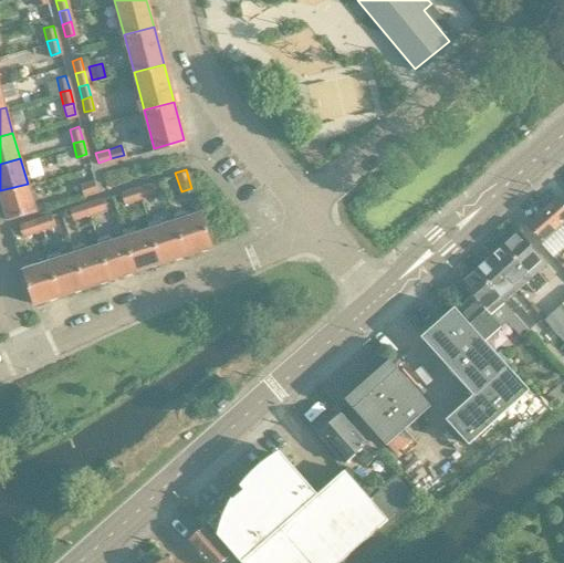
[(92,179),(79,184),(82,195),(95,189),(92,179)]
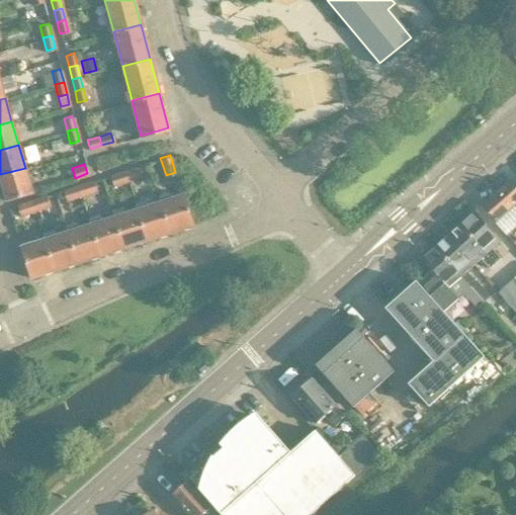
[(139,165),(124,170),(127,179),(142,175),(139,165)]
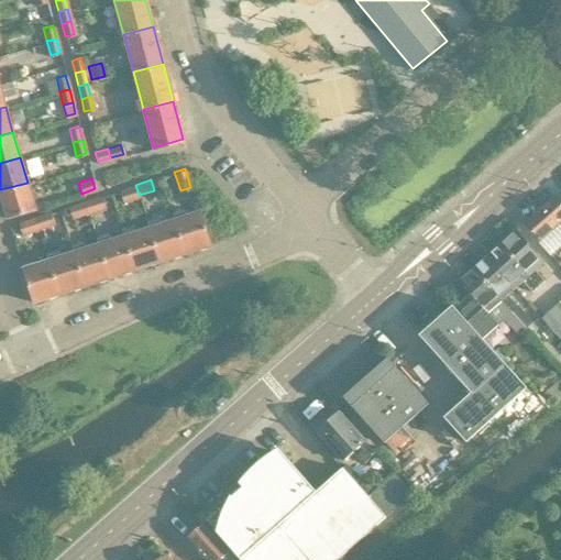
[(34,209),(28,183),(0,189),(0,198),(6,217),(34,209)]
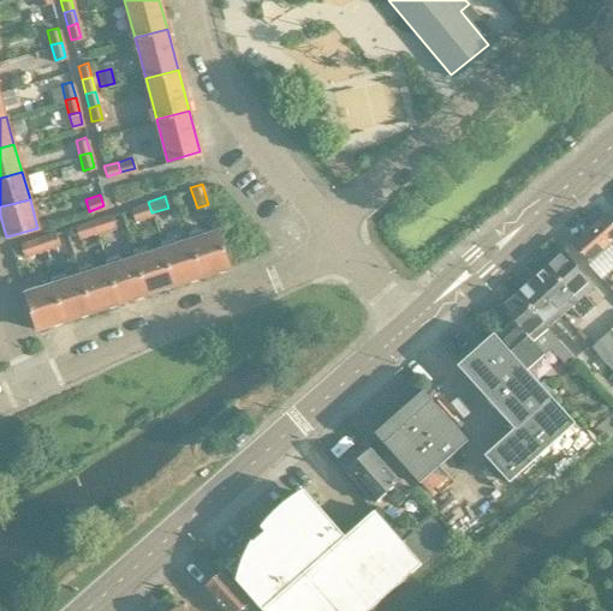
[(134,219),(152,213),(148,202),(130,208),(134,219)]
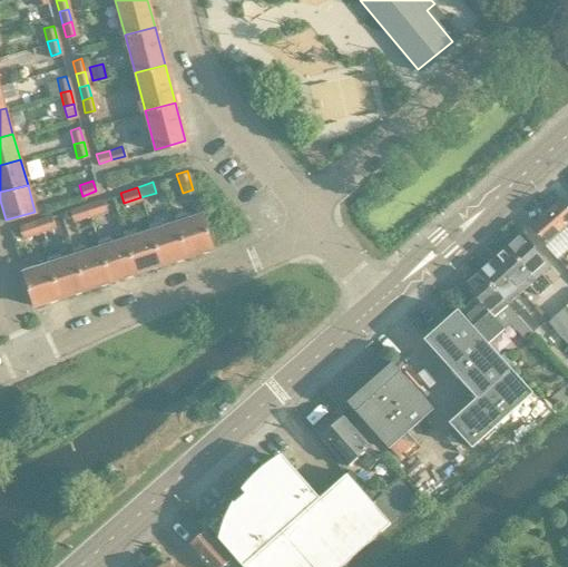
[(101,198),(85,204),(88,214),(105,208),(101,198)]
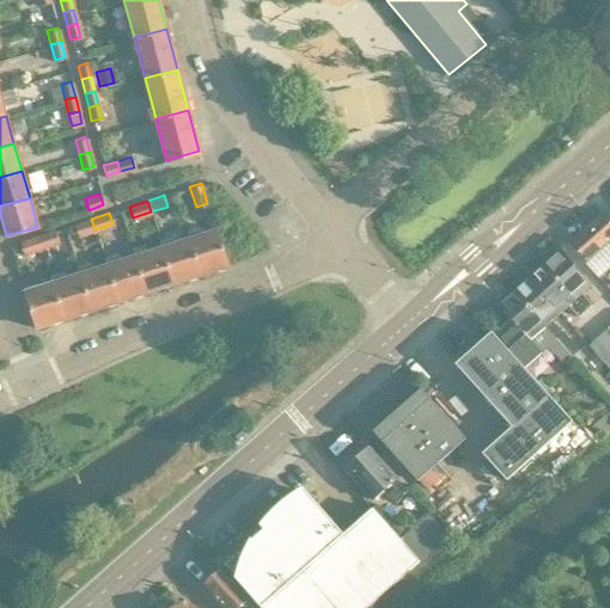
[(609,220),(602,213),(569,240),(586,258),(605,240),(609,246),(609,220)]
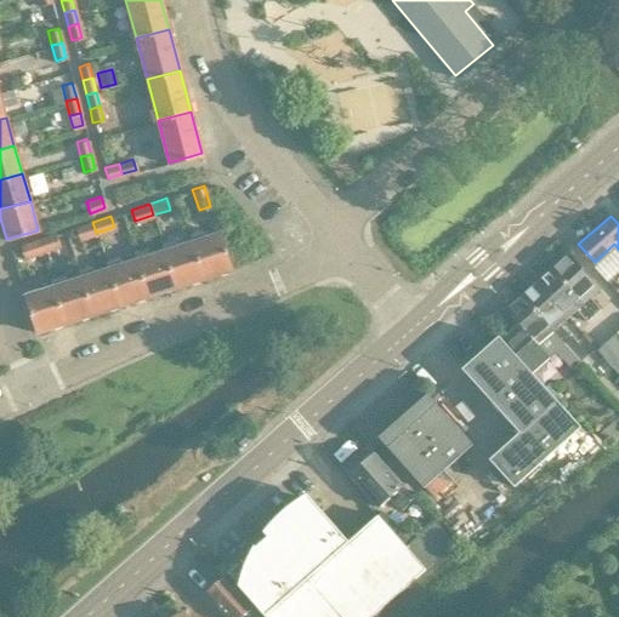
[(79,239),(96,233),(92,222),(75,227),(79,239)]
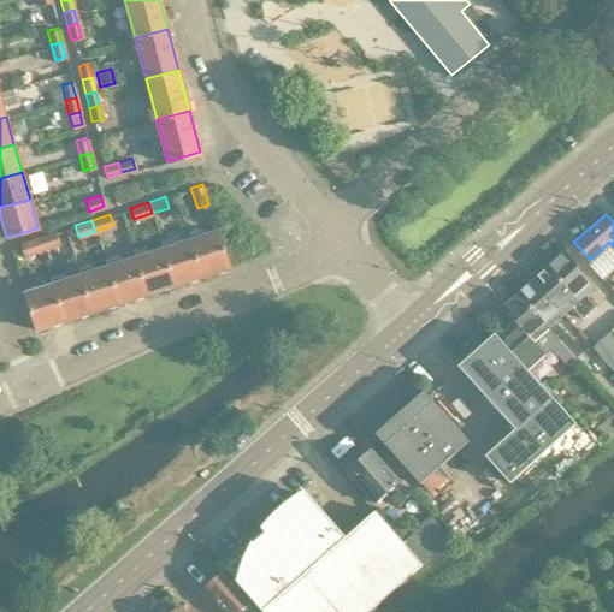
[(189,238),(201,275),(214,271),(217,272),(223,269),(225,267),(229,266),(217,230),(189,238)]
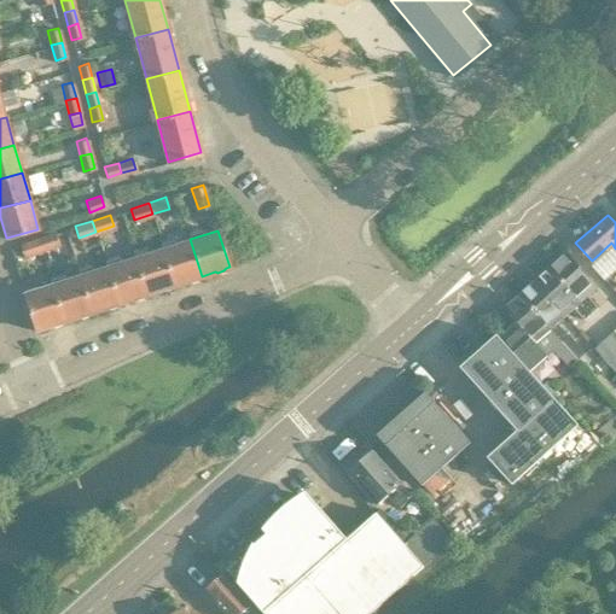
[(54,233),(36,239),(40,250),(58,244),(54,233)]
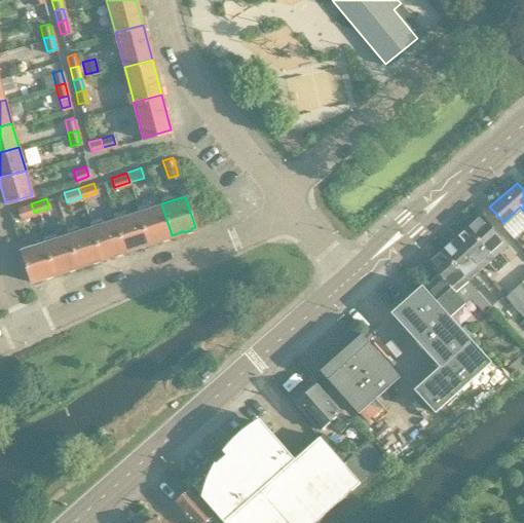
[(19,218),(34,213),(31,203),(15,208),(19,218)]
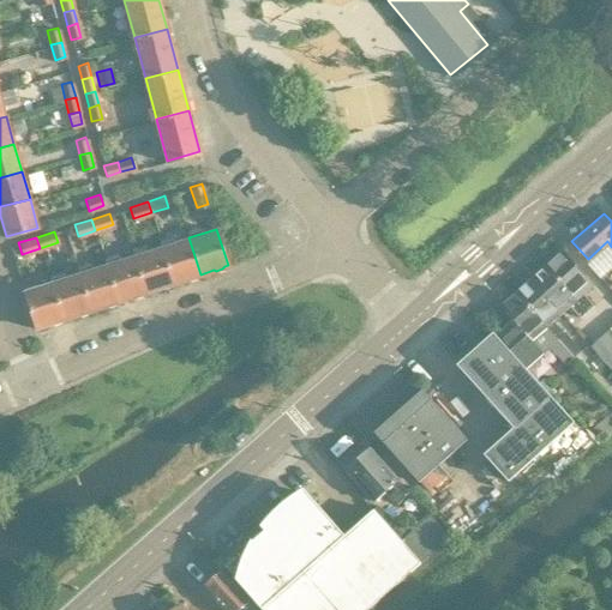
[(201,275),(189,237),(161,247),(173,283),(186,279),(189,279),(196,277),(197,276),(201,275)]
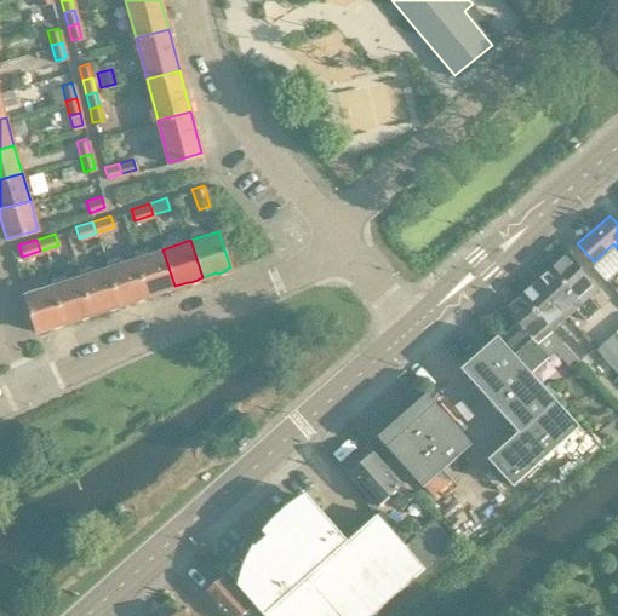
[(175,286),(162,249),(135,258),(147,294),(160,291),(162,291),(170,289),(171,287),(175,286)]
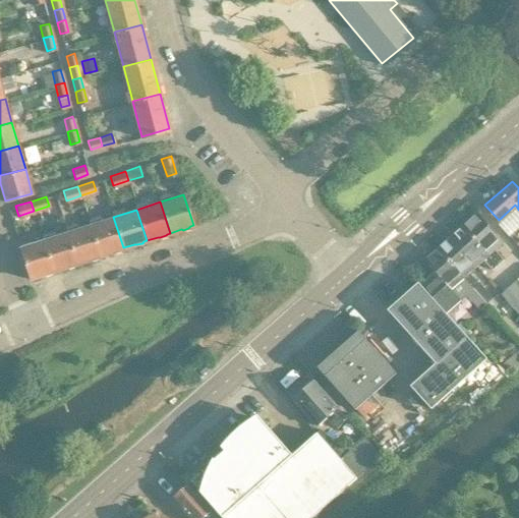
[(462,225),(497,264),(502,259),(494,249),(501,242),(475,213),(462,225)]
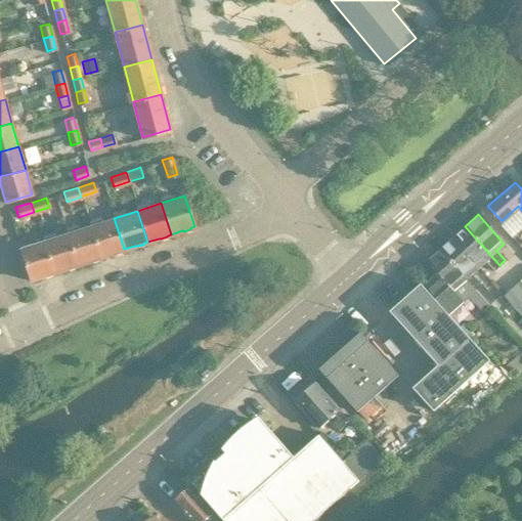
[(124,249),(114,218),(91,225),(100,257),(112,253),(114,254),(120,252),(122,250),(124,249)]
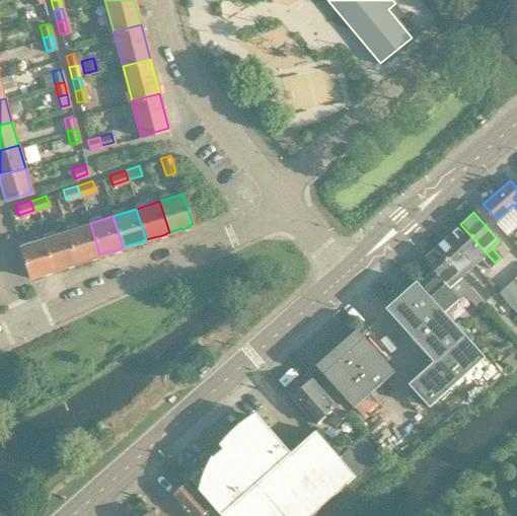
[(99,254),(90,223),(67,231),(76,262),(87,259),(89,259),(95,256),(97,255),(99,254)]
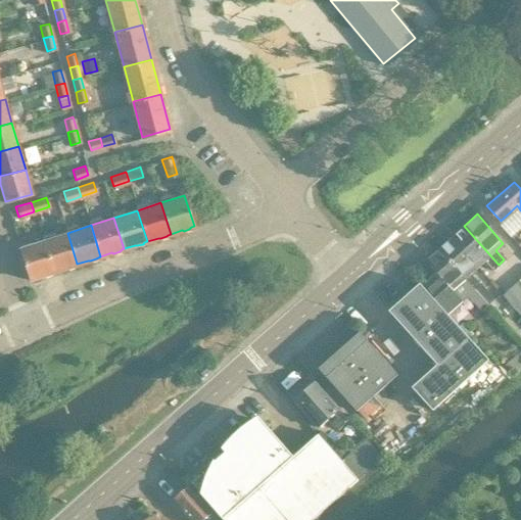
[(464,226),(452,237),(477,267),(484,261),(492,270),(499,265),(464,226)]
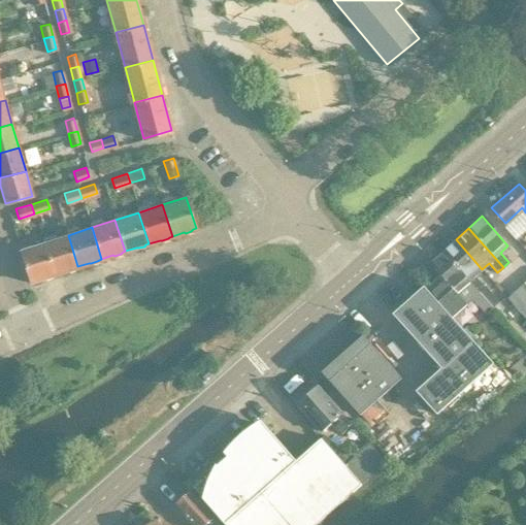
[(68,235),(44,242),(54,273),(65,270),(68,270),(73,269),(75,267),(77,266),(68,235)]
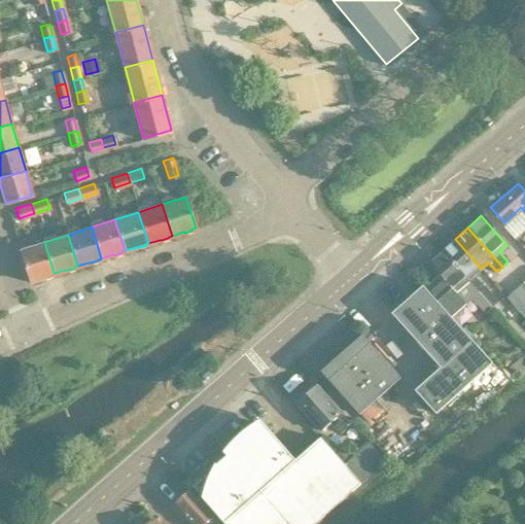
[(481,269),(455,239),(442,250),(490,306),(496,301),(474,275),(481,269)]
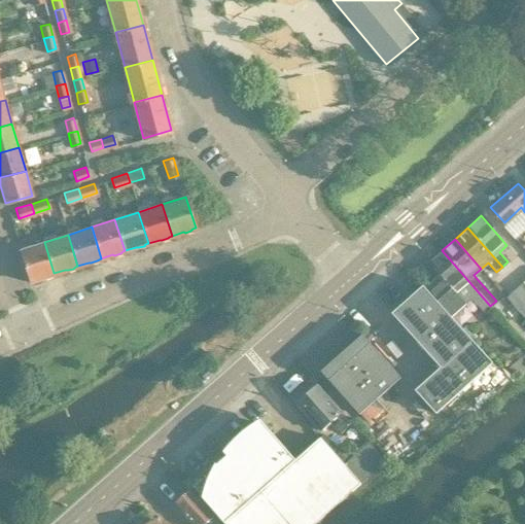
[(54,273),(44,242),(20,250),(30,281),(42,277),(44,278),(49,276),(51,274),(54,273)]
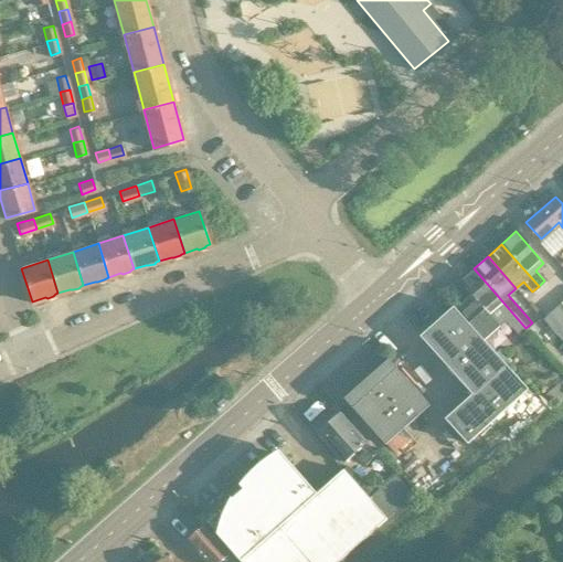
[(473,295),(456,309),(482,339),(501,322),(506,322),(518,335),(526,328),(474,268),(460,281),(473,295)]
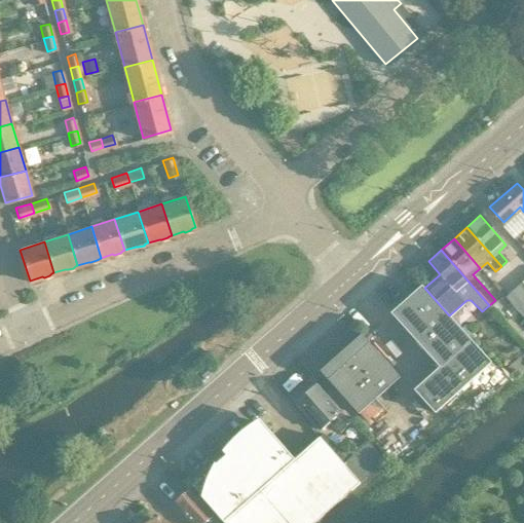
[(523,313),(523,287),(520,283),(506,296),(522,315),(523,313)]
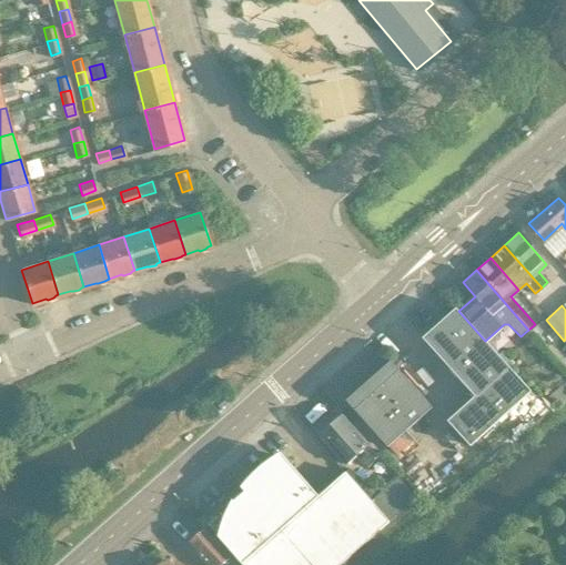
[(485,341),(458,311),(455,306),(422,336),(474,394),(446,420),(468,444),(529,390),(485,341)]
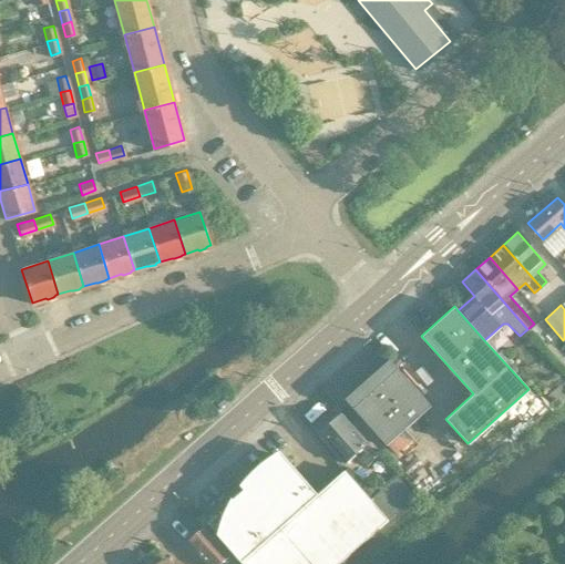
[(343,398),(384,444),(430,404),(389,358),(343,398)]
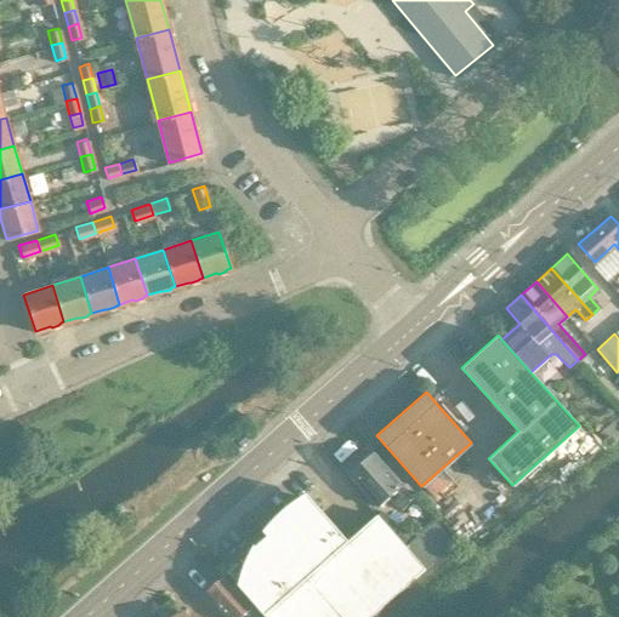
[(413,497),(372,451),(361,461),(356,462),(351,466),(351,470),(348,473),(378,506),(388,496),(399,508),(413,497)]
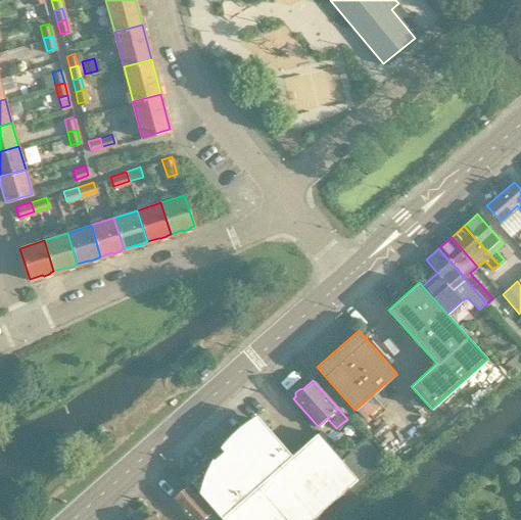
[(340,460),(317,433),(292,456),(261,419),(192,480),(191,480),(190,481),(224,519),(309,519),(380,457),(365,437),(340,460)]
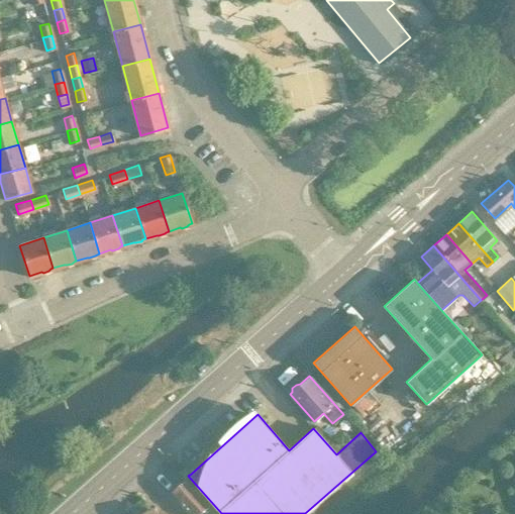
[(202,513),(201,512),(210,504),(188,478),(171,493),(189,513),(202,513)]
